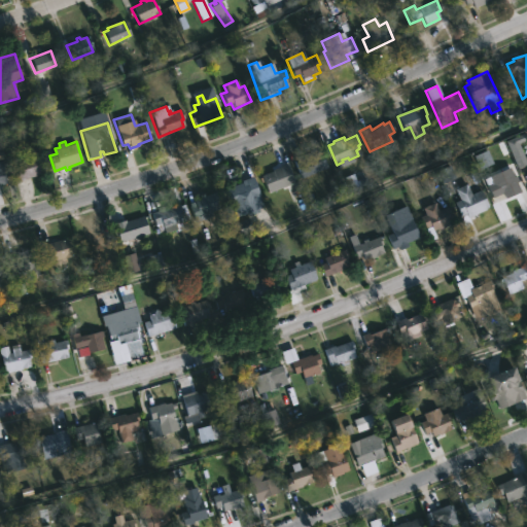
[(326,166),(300,177),(292,161),(319,148),(326,166)]
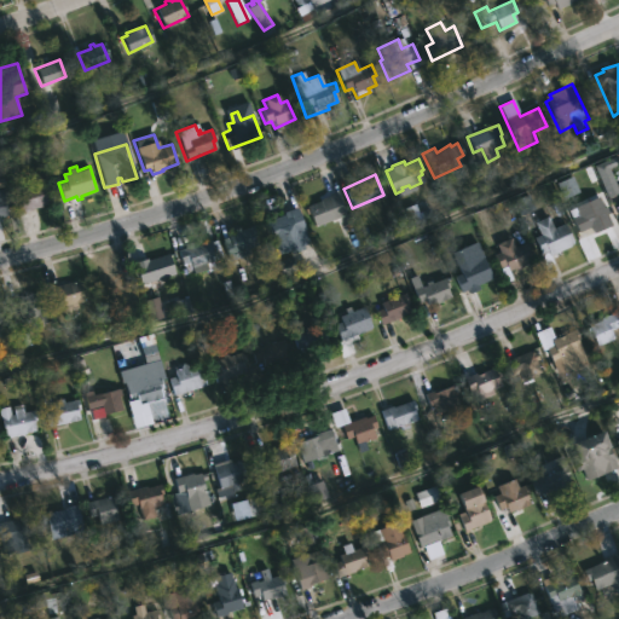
[(32,181),(34,187),(48,183),(51,191),(47,191),(51,203),(21,210),(17,197),(22,195),(21,190),(27,189),(25,184),(32,181)]
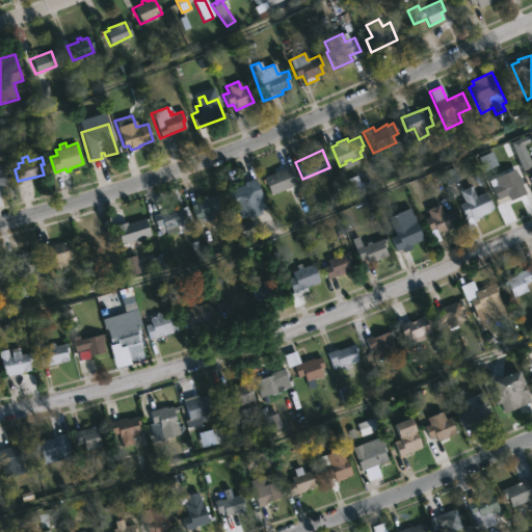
[(295,184),(270,194),(263,176),(288,164),(295,184)]
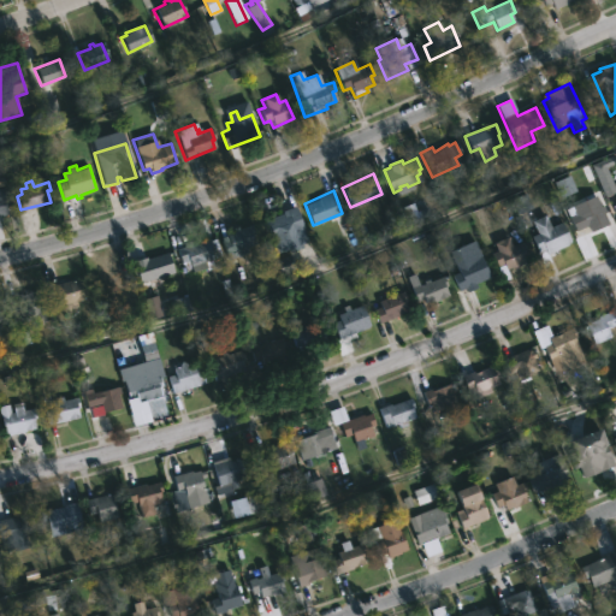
[(0,193),(6,191),(10,205),(4,206),(6,214),(0,215),(0,193)]
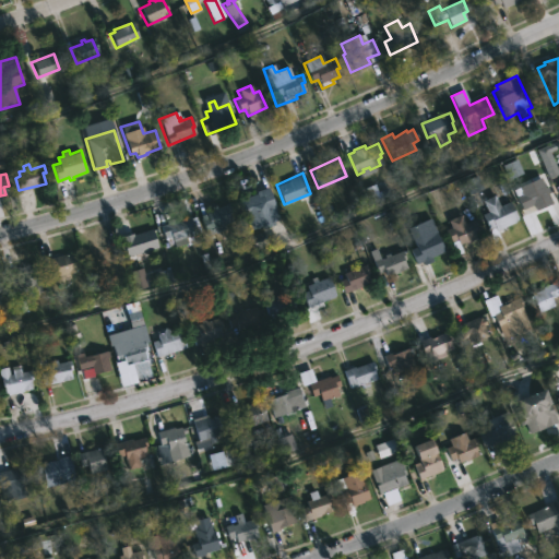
[(539,177),(544,187),(546,186),(549,191),(547,192),(551,204),(524,215),(515,197),(521,194),(519,188),(539,177)]
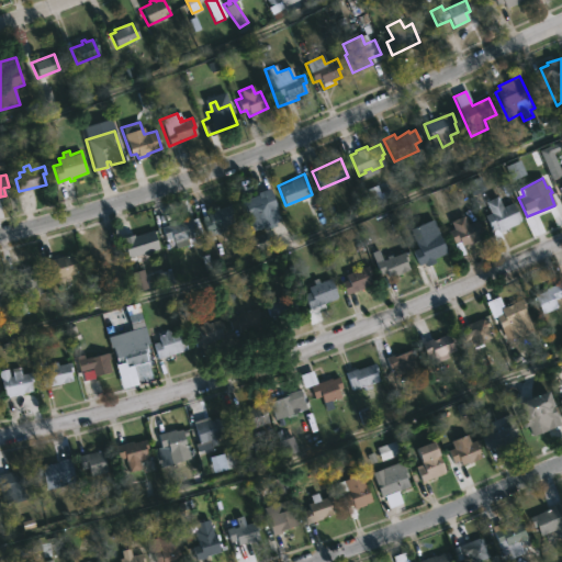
[(276,225),(265,228),(263,226),(250,231),(239,200),(257,194),(256,192),(268,188),(279,220),(274,222),(276,225)]
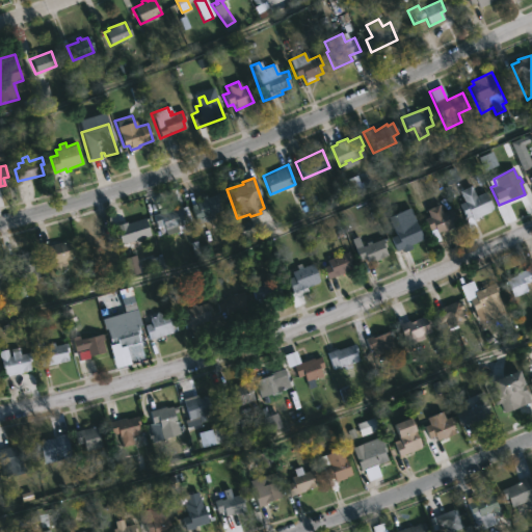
[(470,185),(475,195),(484,191),(491,209),(472,218),(476,227),(469,230),(457,204),(463,201),(458,190),(470,185)]
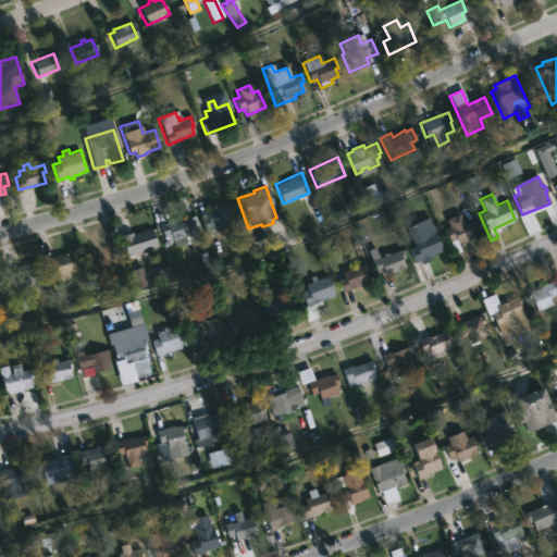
[(210,229),(202,231),(198,218),(205,215),(203,210),(226,202),(230,221),(210,229)]
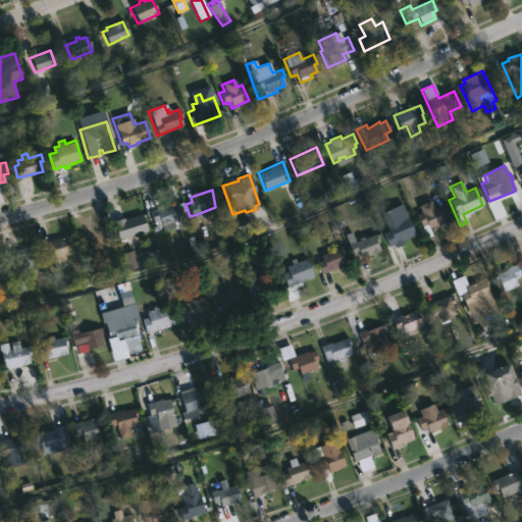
[(431,204),(432,207),(438,205),(446,220),(428,227),(431,235),(425,237),(415,214),(420,212),(418,205),(430,200),(432,204),(431,204)]
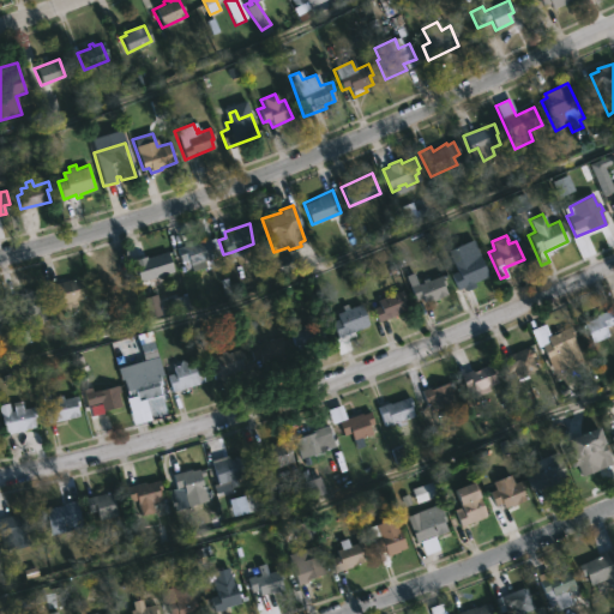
[(208,238),(211,248),(209,250),(212,266),(206,269),(205,265),(191,270),(188,260),(180,263),(175,246),(208,238)]
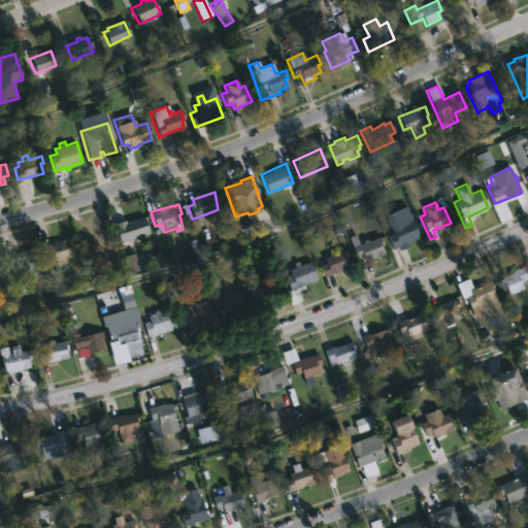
[(395,249),(393,250),(387,235),(393,232),(386,215),(406,206),(420,238),(395,249)]
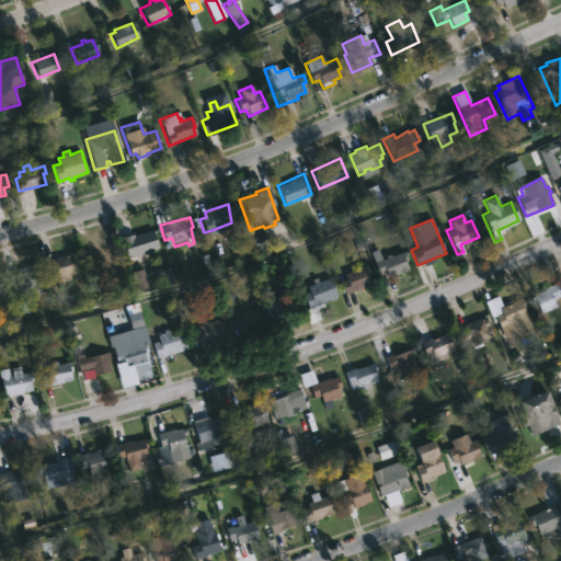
[(138,253),(127,256),(122,237),(151,228),(157,248),(138,253)]
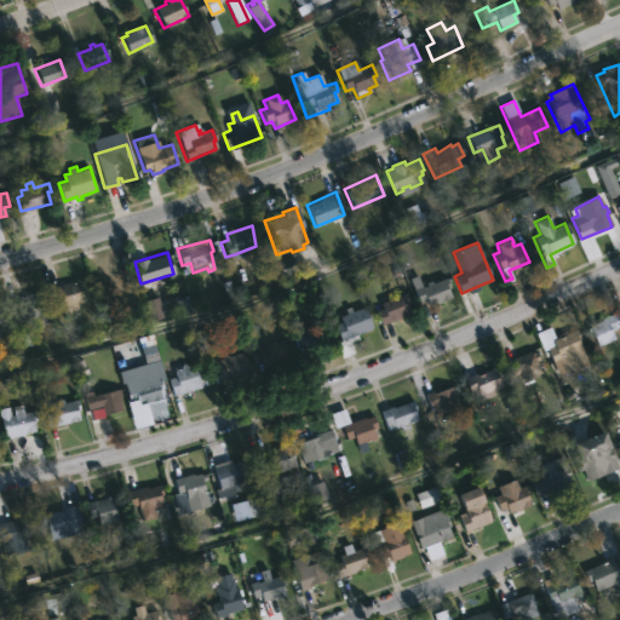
[(446,277),(449,286),(447,287),(451,297),(428,305),(425,300),(419,303),(413,288),(426,285),(425,282),(431,280),(431,283),(446,277)]
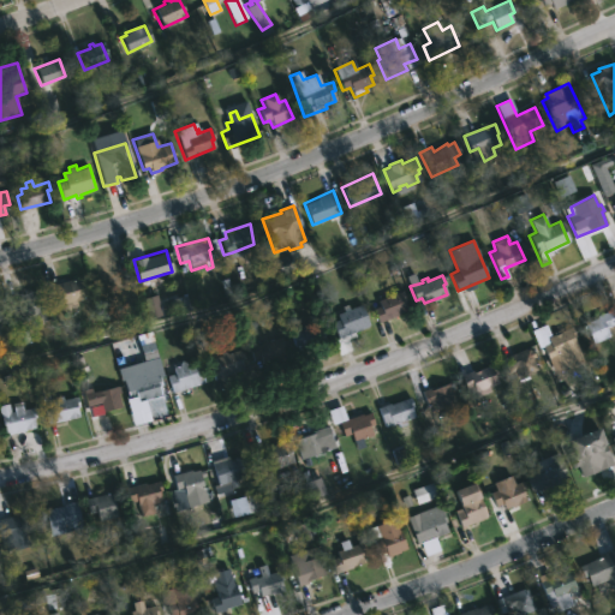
[(82,278),(85,290),(82,290),(84,298),(76,300),(78,306),(63,311),(60,305),(52,308),(46,286),(70,279),(70,281),(82,278)]
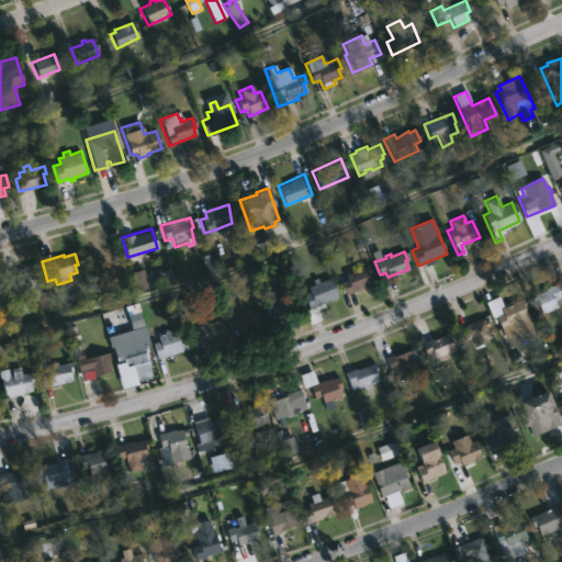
[(34,265),(41,292),(31,295),(30,290),(11,294),(4,271),(34,265)]
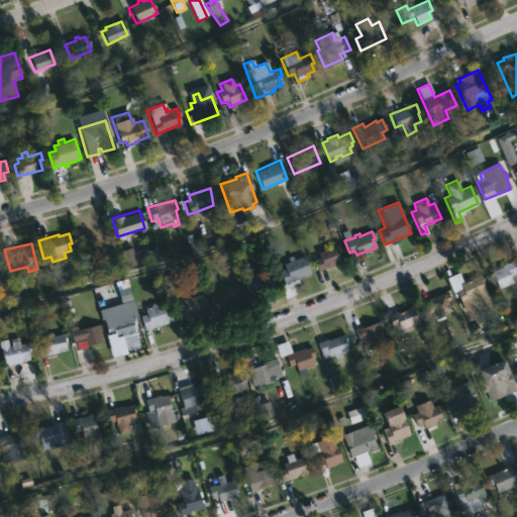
[(337,243),(341,252),(339,252),(342,261),(318,272),(312,260),(319,256),(317,252),(321,250),(320,246),(324,244),(326,248),(337,243)]
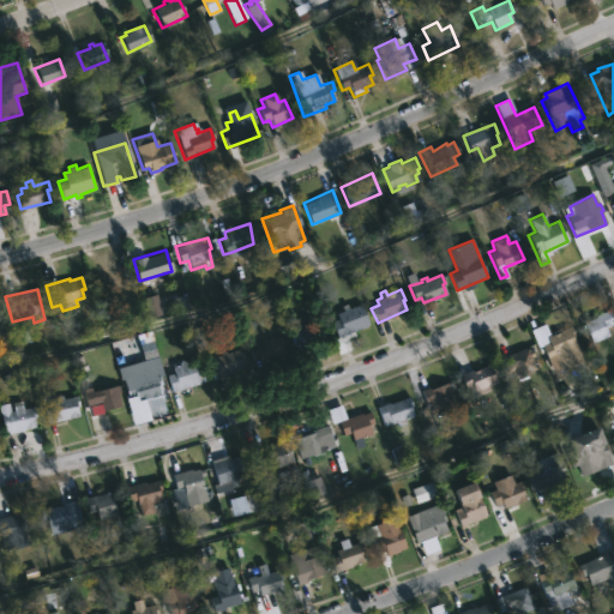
[(360,304),(368,325),(337,338),(330,320),(337,318),(336,313),(343,309),(342,307),(347,305),(349,308),(360,304)]
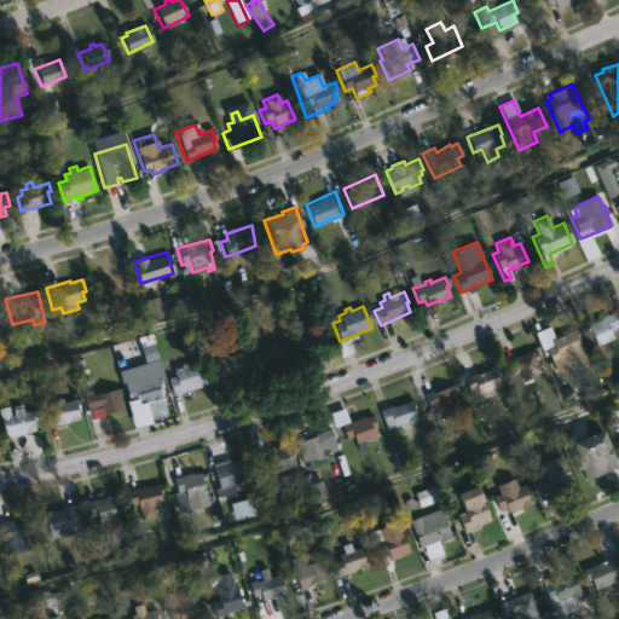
[(613,339),(597,345),(588,324),(617,311),(618,316),(618,325),(609,330),(613,339)]
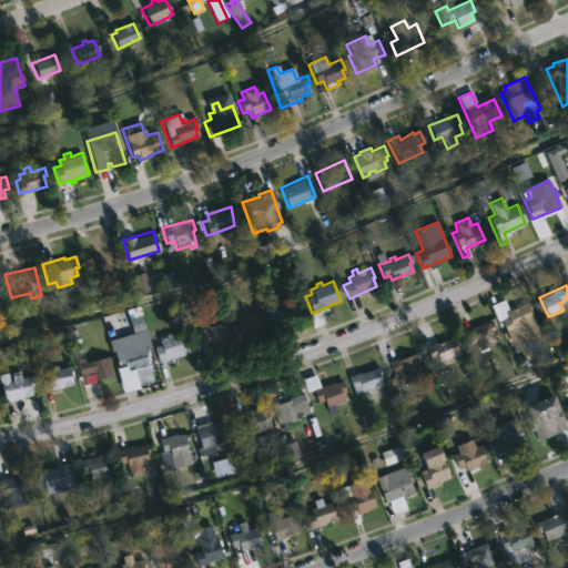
[(294,296),(301,313),(273,324),(267,308),(280,304),(279,301),(294,296)]
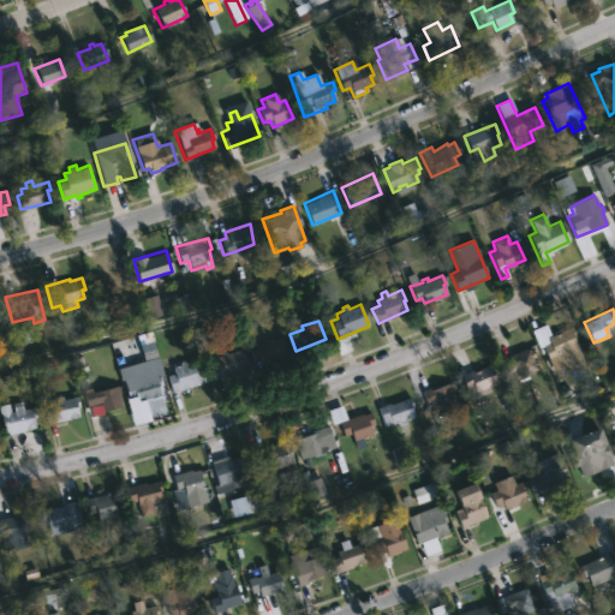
[(545,323),(550,335),(571,327),(575,336),(573,338),(583,360),(561,370),(555,357),(548,359),(543,346),(538,347),(531,329),(545,323)]
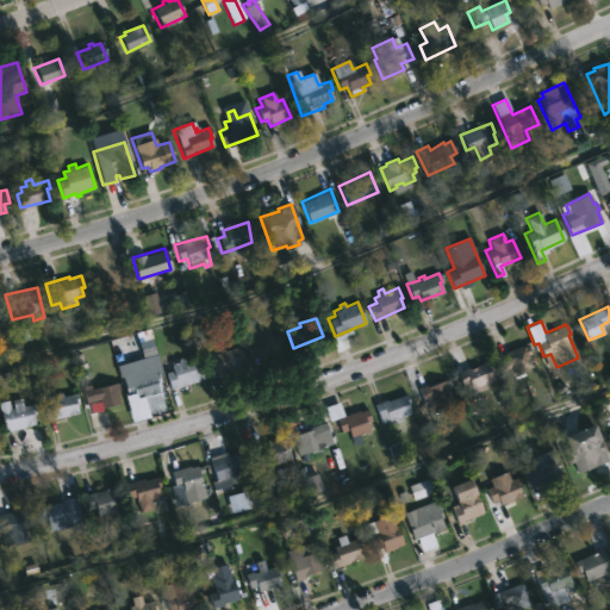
[(278,331),(281,342),(279,343),(282,354),(254,365),(246,342),(254,340),(254,341),(278,331)]
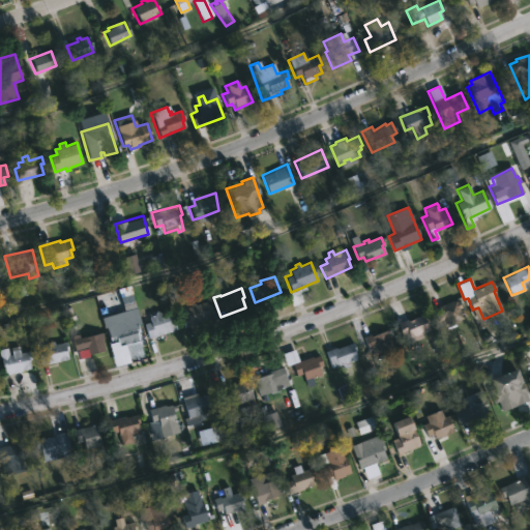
[(452,299),(452,301),(455,300),(455,301),(459,300),(462,306),(459,307),(463,318),(448,324),(445,318),(440,320),(435,307),(452,299)]
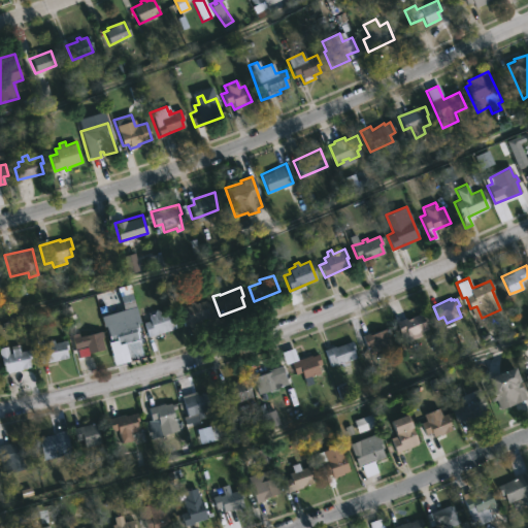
[(205,299),(208,308),(206,308),(209,317),(184,326),(177,308),(189,304),(188,303),(193,301),(194,303),(205,299)]
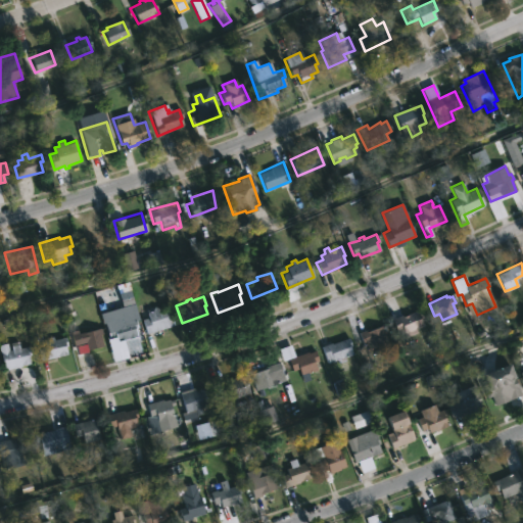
[(168,304),(174,325),(146,334),(141,319),(147,317),(145,312),(151,310),(151,307),(156,305),(157,308),(168,304)]
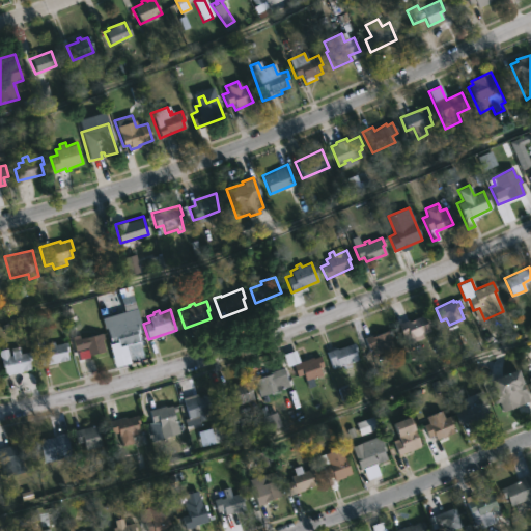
[(425,314),(431,330),(423,334),(425,337),(416,341),(419,346),(421,345),(422,347),(411,353),(398,325),(409,319),(410,322),(425,314)]
